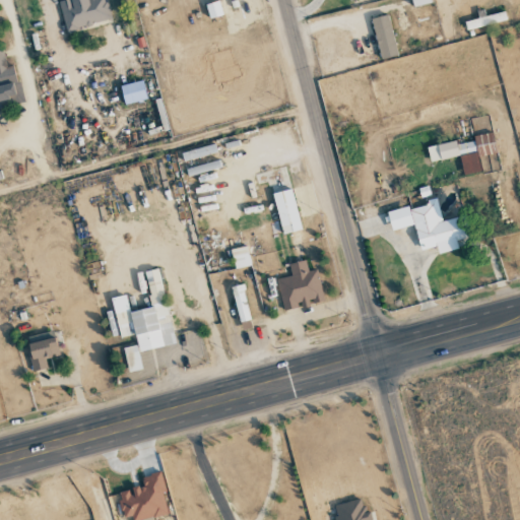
[(65,29),(111,20),(107,0),(65,0),(59,1),(65,29)]
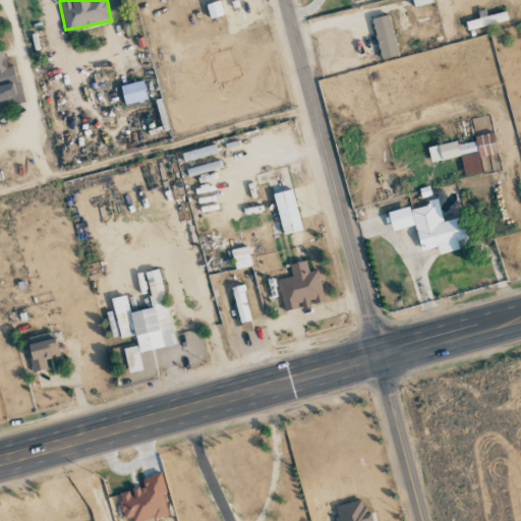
[(210,17),(222,15),(220,1),(207,4),(210,17)]
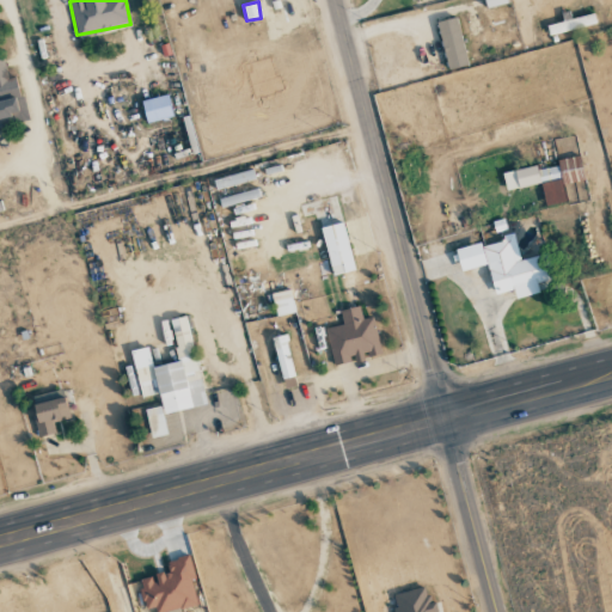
[(546,25),(549,35),(595,24),(593,13),(567,19),(567,20),(546,25)]
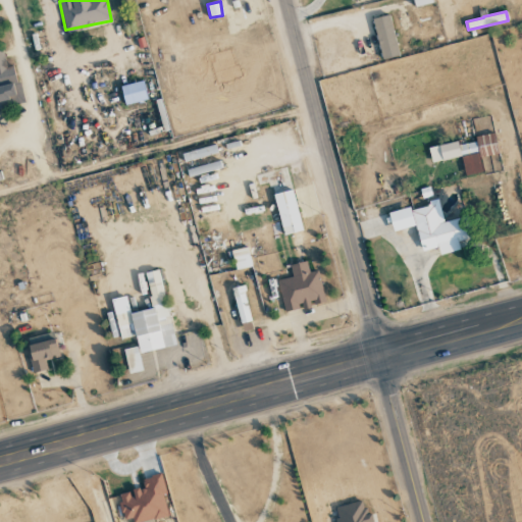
[(397,56),(392,15),(374,17),(379,58),(397,56)]
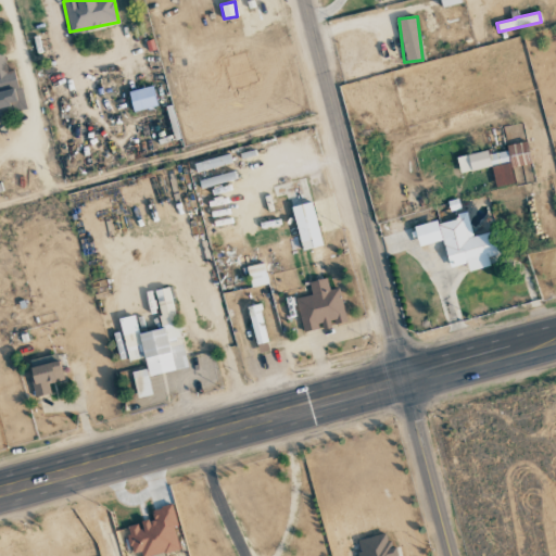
[(0,115),(25,110),(15,70),(8,72),(3,52),(0,52),(0,115)]
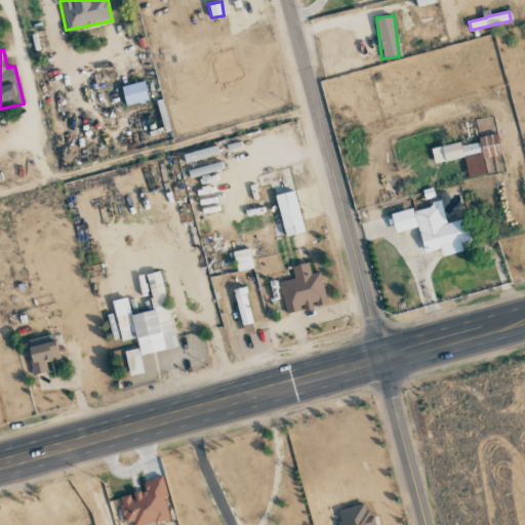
[(121,86),(125,106),(147,102),(144,82),(121,86)]
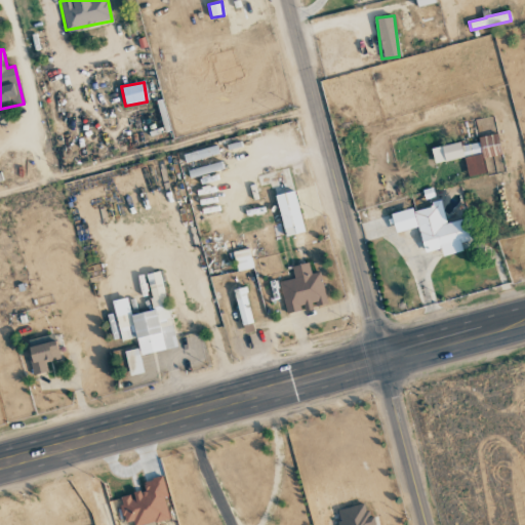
[(441,146),(444,161),(465,158),(467,176),(485,173),(483,158),(500,156),(497,134),(477,137),(478,143),(460,146),(460,143),(441,146)]
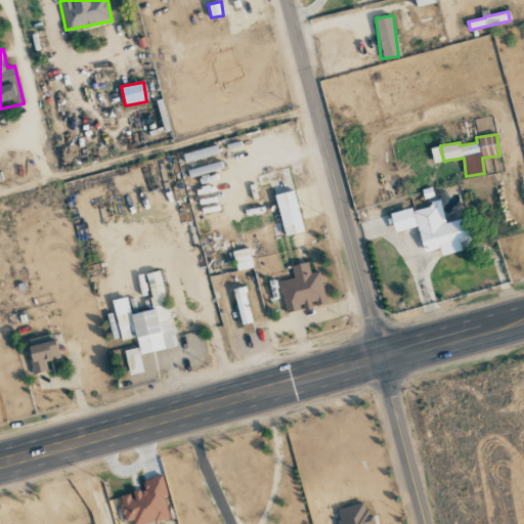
[(273,195),(285,236),(304,231),(293,190),(273,195)]
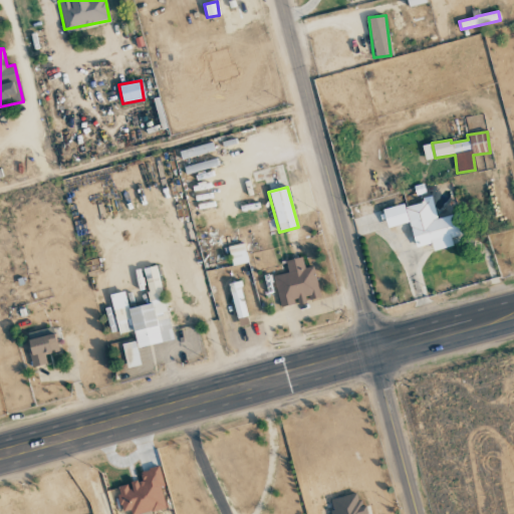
[(382,209),(387,228),(410,223),(416,248),(432,244),(433,251),(453,246),(451,237),(457,236),(452,215),(437,218),(432,196),(422,198),(423,203),(405,207),(404,204),(382,209)]
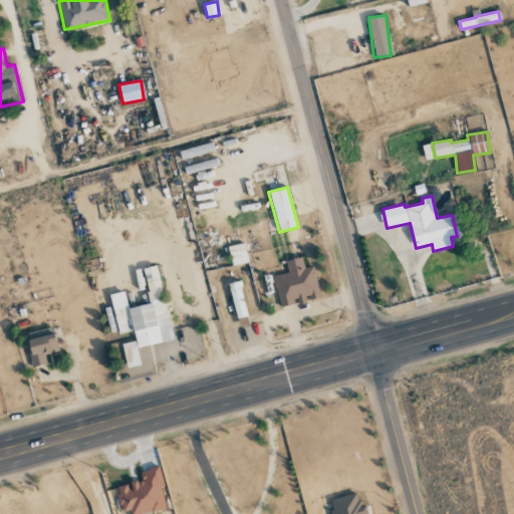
[(247,263),(243,244),(228,247),(231,266),(247,263)]
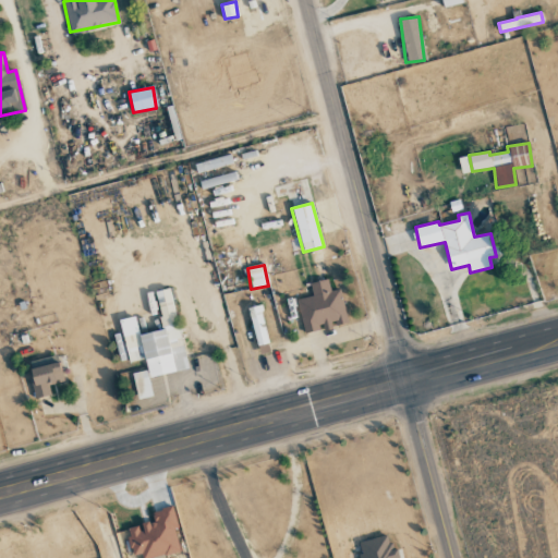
[(304,334),(348,323),(339,289),(330,291),(328,279),(310,283),(313,296),(295,300),(304,334)]
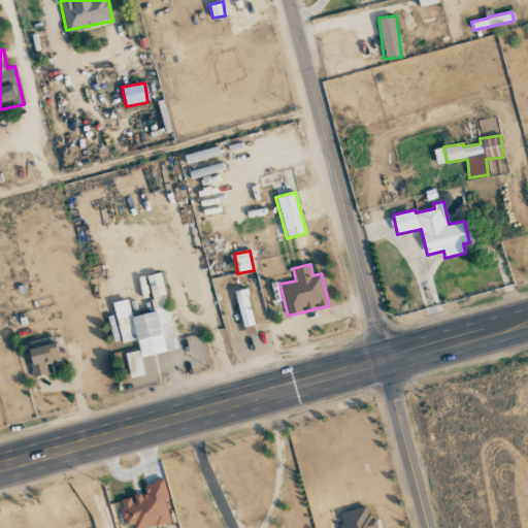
[(113,302),(122,343),(136,340),(138,351),(125,353),(130,377),(143,375),(140,357),(177,350),(161,272),(146,275),(154,312),(131,317),(127,299),(113,302)]
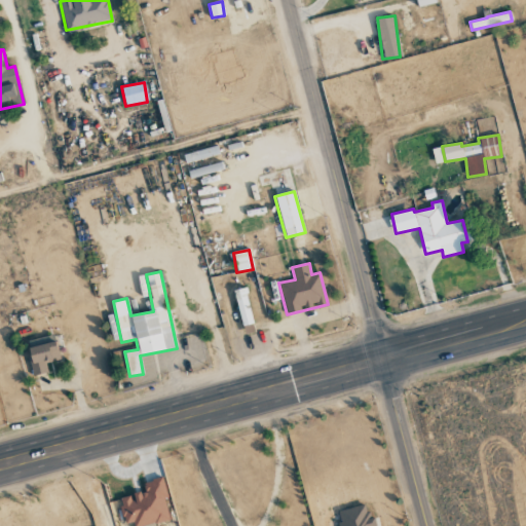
[(252,325),(246,288),(234,290),(240,327),(252,325)]
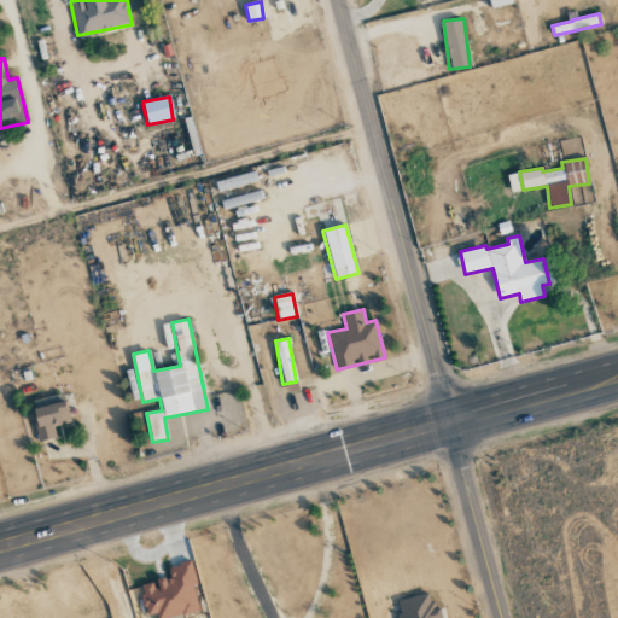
[(56,437),(53,427),(70,423),(63,395),(31,404),(41,441),(56,437)]
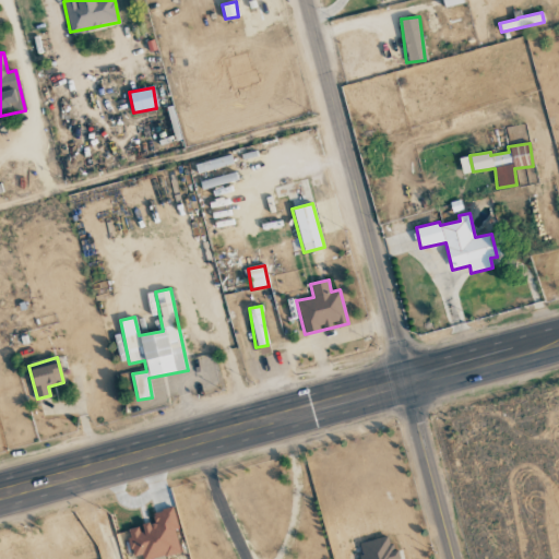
[(142,558),(179,549),(174,528),(178,527),(173,507),(152,512),(154,521),(140,524),(140,526),(126,530),(133,558),(142,558)]
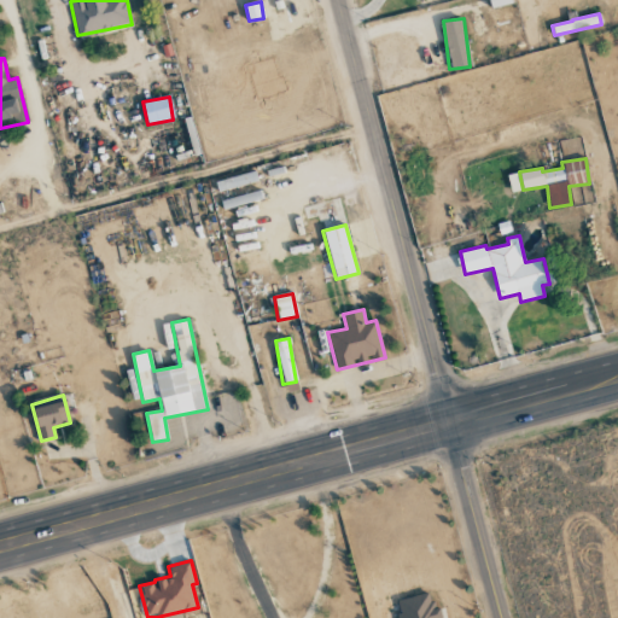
[(397,599),(400,612),(396,613),(397,617),(439,617),(435,590),(397,599)]
